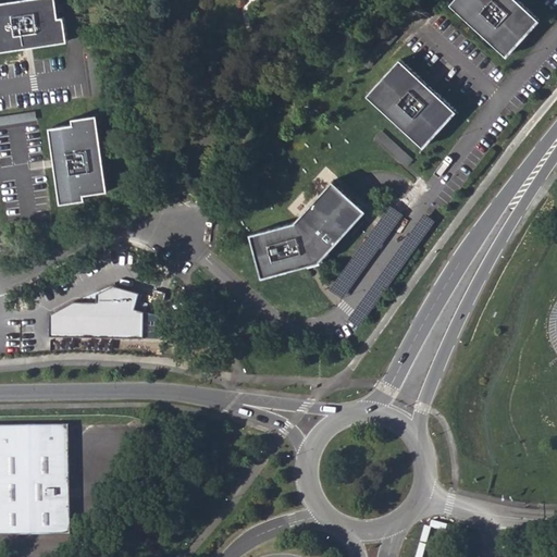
[(0,52),(27,49),(27,47),(34,46),(34,48),(70,42),(67,17),(61,19),(58,0),(23,0),(0,3),(0,52)]
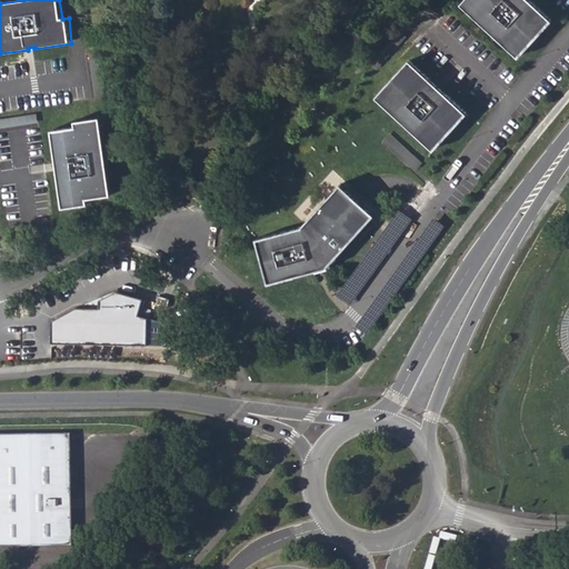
[(530,0),(465,0),(460,5),(518,57),(552,20),(530,0)]
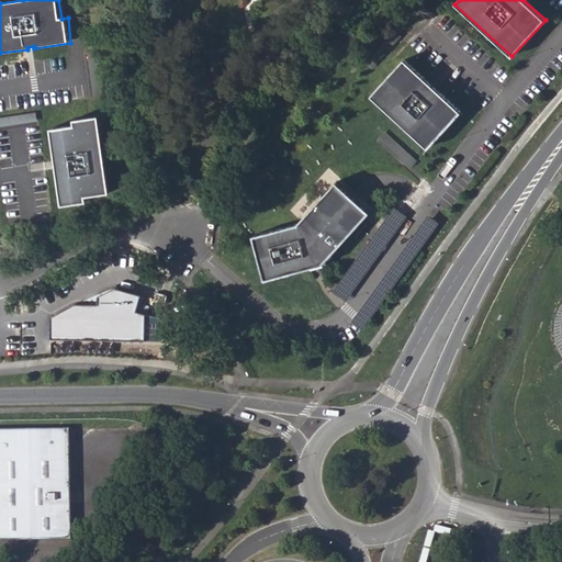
[(434,87),(404,60),(371,97),(427,148),(461,112),(434,87)]
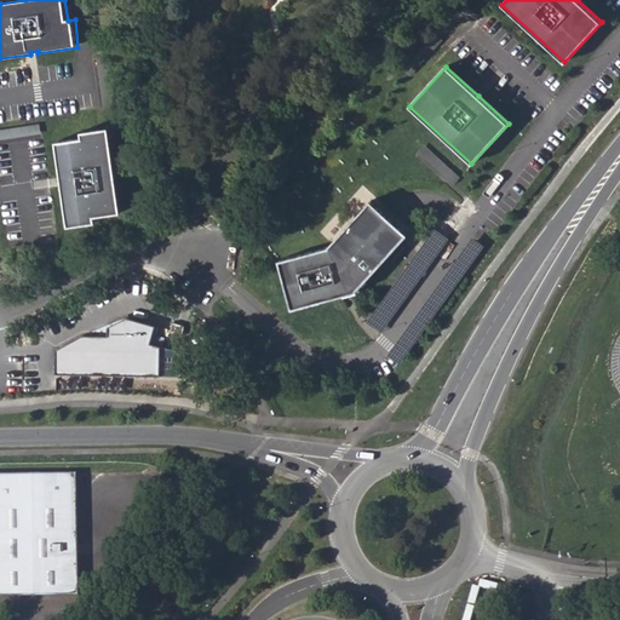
[(40,124),(0,128),(0,139),(41,133),(40,124)]
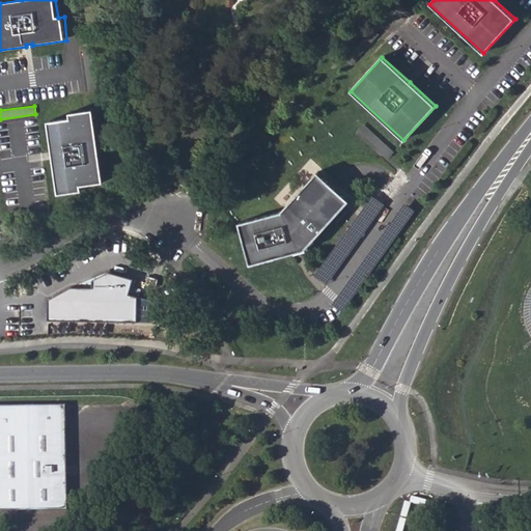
[(73,119),(51,122),(55,154),(57,154),(58,159),(56,160),(61,194),(84,192),(83,187),(106,184),(94,110),(72,114),(73,119)]
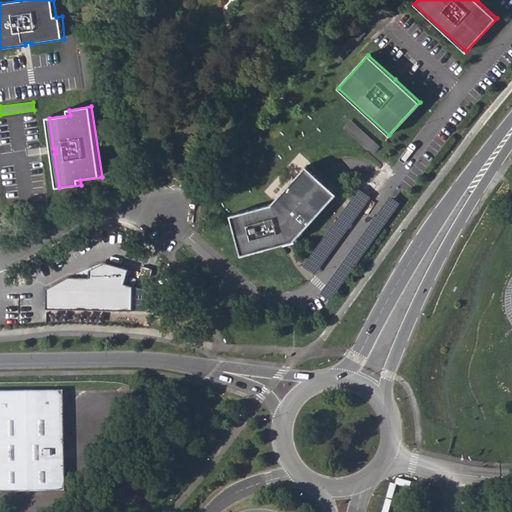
[(380,147),(351,120),(345,126),(375,152),(380,147)]
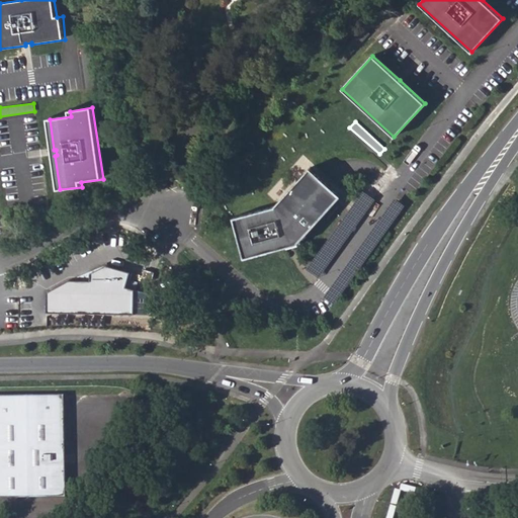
[(233,218),(244,258),(289,246),(297,244),(341,196),(326,183),(310,168),(274,206),(233,218)]
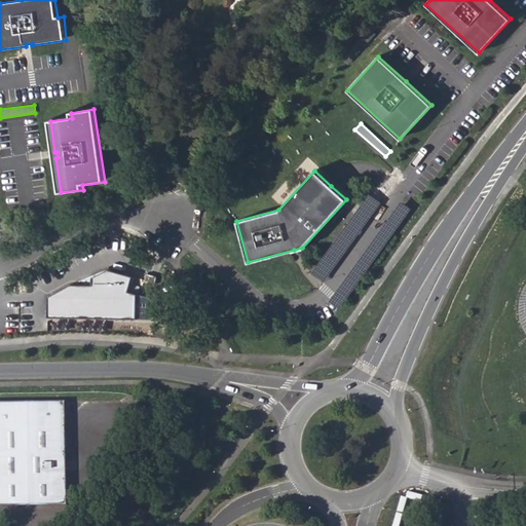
[(48,297),(47,316),(136,318),(137,294),(127,291),(133,275),(108,269),(92,277),(91,285),(70,285),(48,297)]
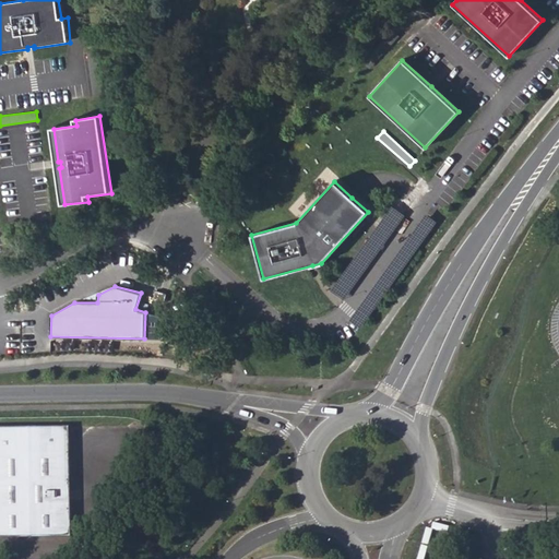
[(153,300),(164,302),(166,294),(156,290),(153,300)]
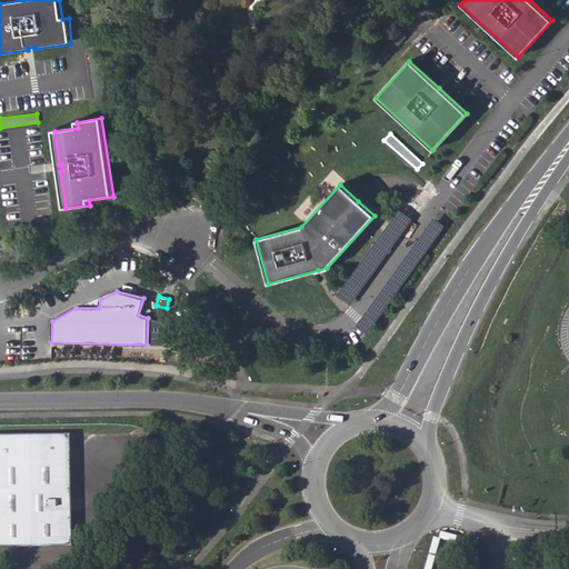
[(0,547),(72,547),(71,436),(0,437),(0,547)]
